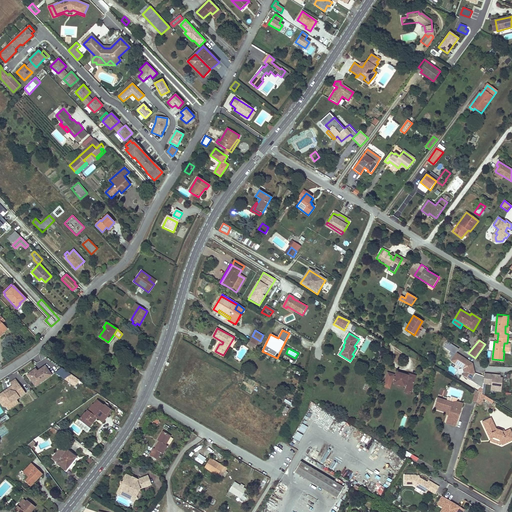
[(472,363),(456,352),(451,360),(463,368),(464,372),(462,375),(482,388),(483,383),(484,376),(474,373),(472,363)]
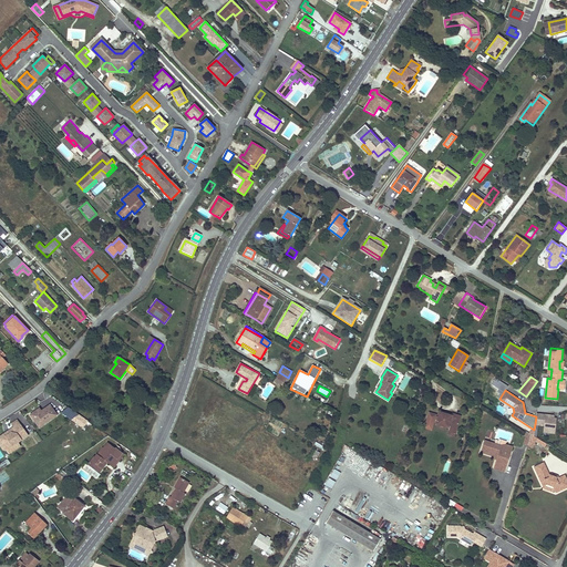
[(42,421),(44,424),(58,415),(50,405),(41,412),(40,409),(30,415),(37,424),(42,421)]
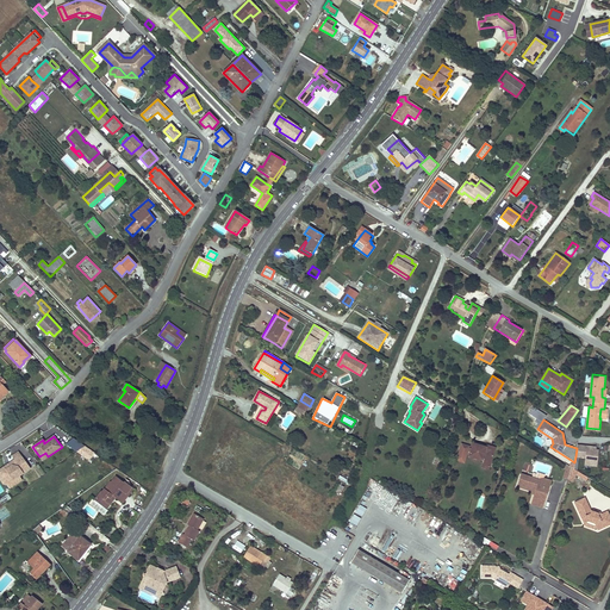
[(461,443),(455,461),(465,464),(470,447),(461,443)]
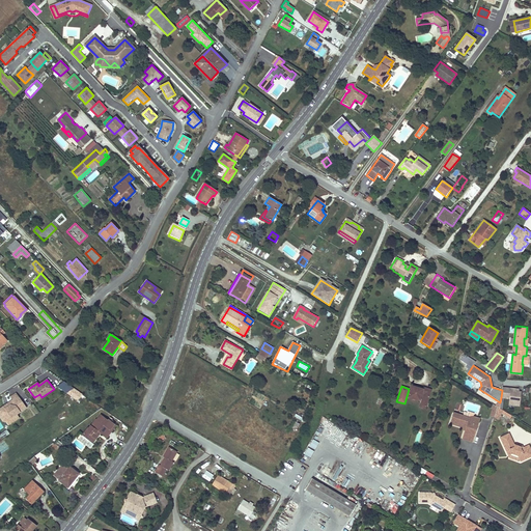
[(426,406),(431,391),(423,389),(422,390),(412,387),(409,398),(419,401),(420,400),(422,400),(421,404),(426,406)]
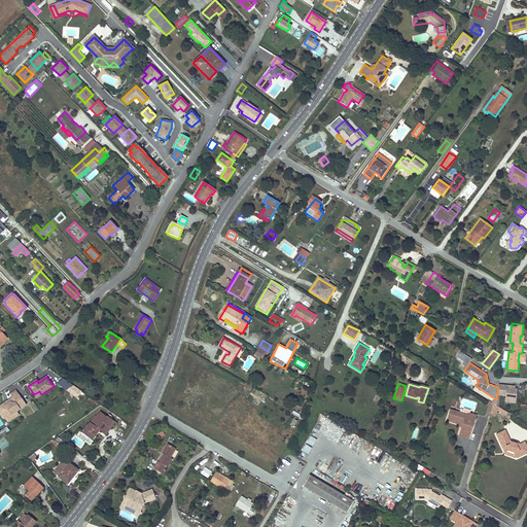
[(511,388),(511,386),(498,384),(498,387),(497,394),(506,395),(505,400),(515,401),(517,389),(511,388)]
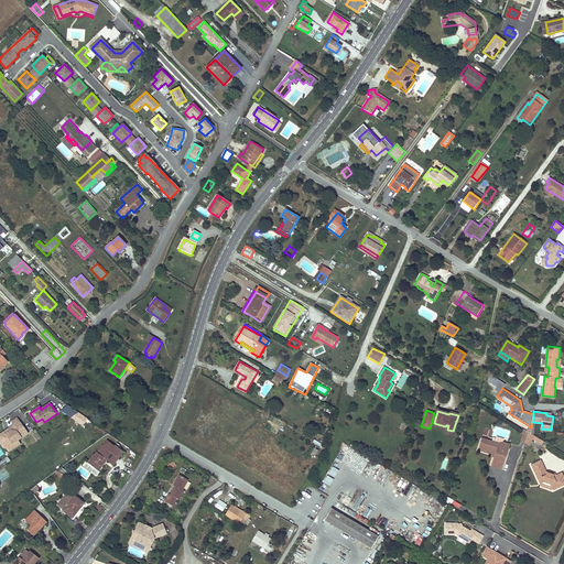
[(0,434),(0,442),(3,447),(7,448),(12,444),(14,447),(20,443),(18,440),(29,433),(18,418),(12,422),(14,425),(9,429),(11,431),(6,434),(4,432),(0,434)]
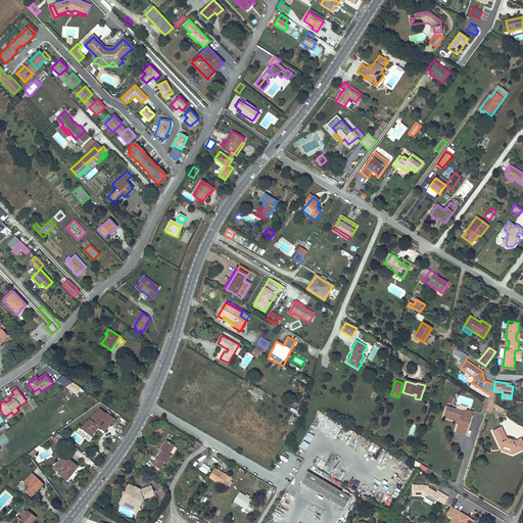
[(68,399),(72,409),(78,407),(75,397),(68,399)]
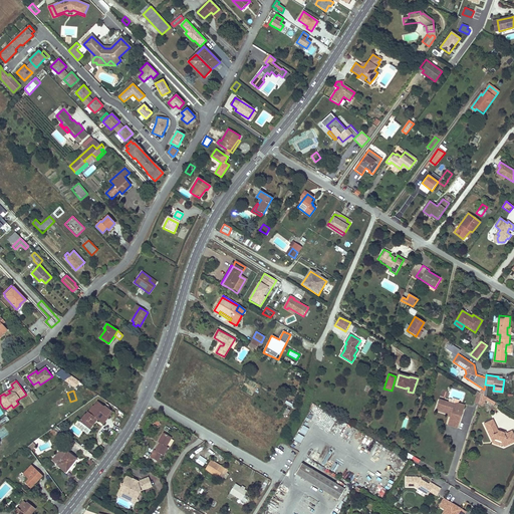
[(487,397),(482,394),(479,404),(482,406),(487,397)]
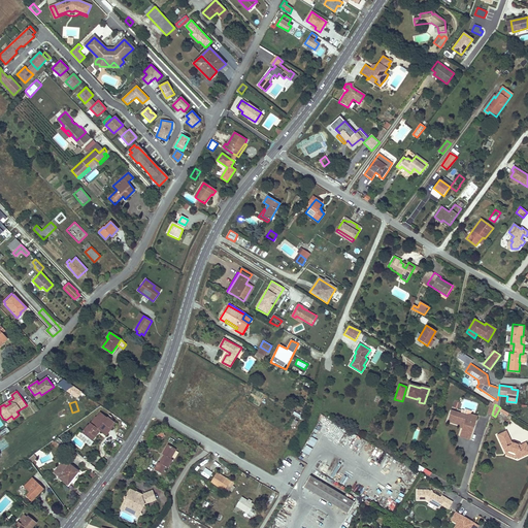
[(64,407),(57,414),(62,418),(68,411),(64,407)]
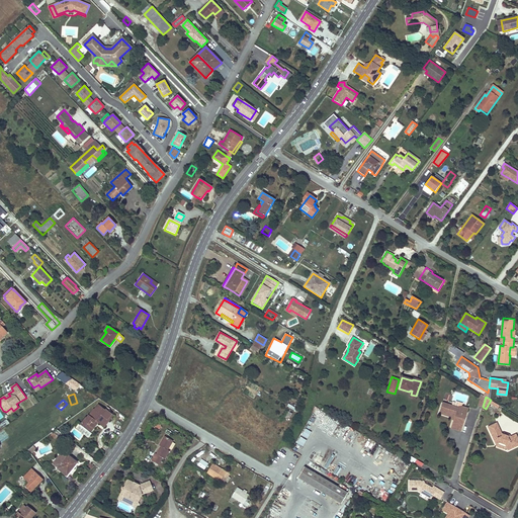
[(468,409),(461,407),(457,408),(442,403),(439,414),(454,418),(450,428),(461,431),(468,409)]
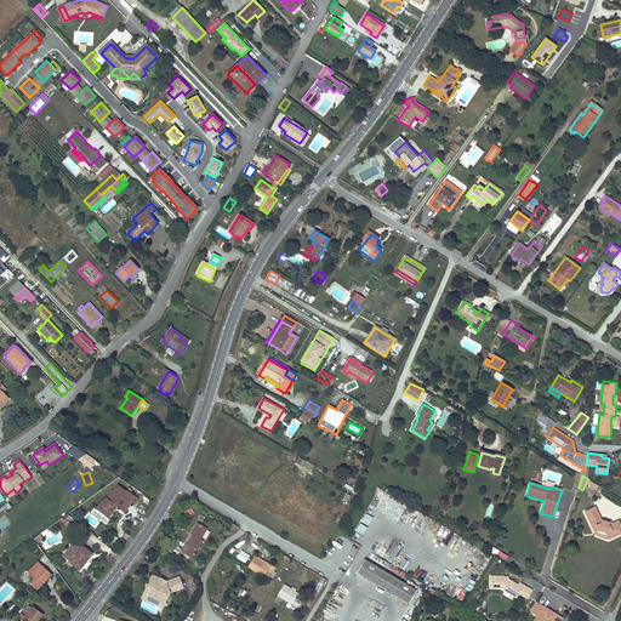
[(103,500),(96,510),(108,518),(118,507),(125,512),(136,497),(127,490),(126,491),(118,485),(114,491),(113,490),(104,501),(103,500)]
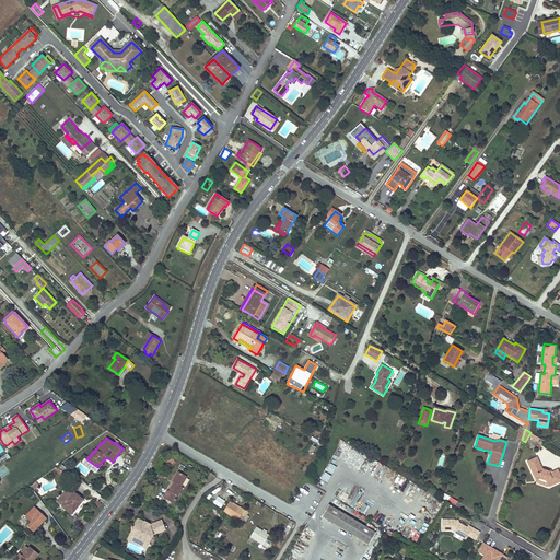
[(559,469),(555,473),(551,471),(551,473),(546,471),(547,470),(543,468),(539,461),(528,465),(536,480),(540,478),(548,481),(550,486),(551,488),(559,483),(559,469)]
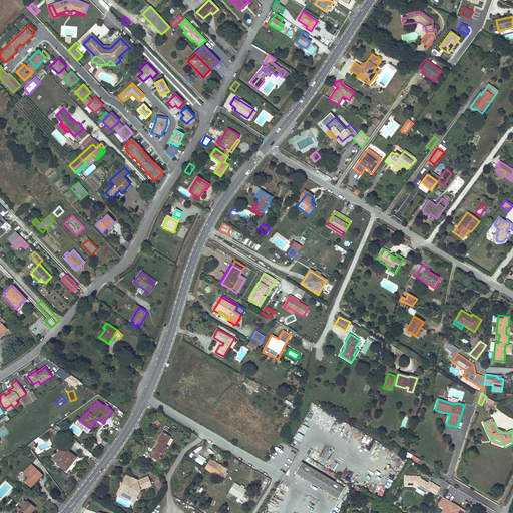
[(299,432),(305,435),(309,428),(303,425),(299,432)]
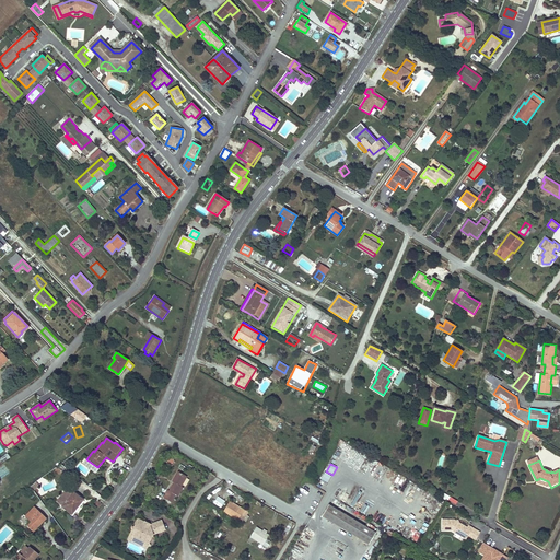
[(168,490),(164,498),(171,502),(175,494),(178,497),(184,488),(182,487),(187,477),(178,471),(172,481),(174,482),(170,491),(168,490)]
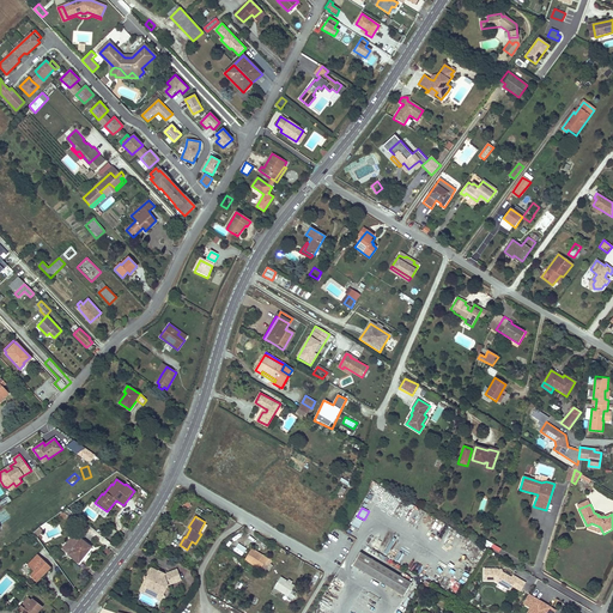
[(354,517),(351,526),(359,529),(363,521),(354,517)]
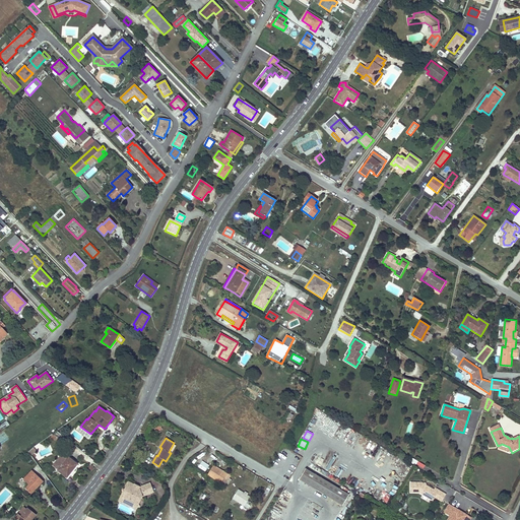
[(36,446),(27,451),(31,455),(39,450),(36,446)]
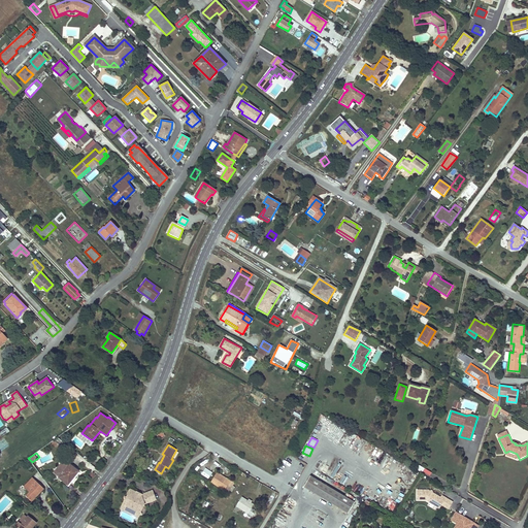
[(64,461),(54,473),(67,485),(77,472),(64,461)]
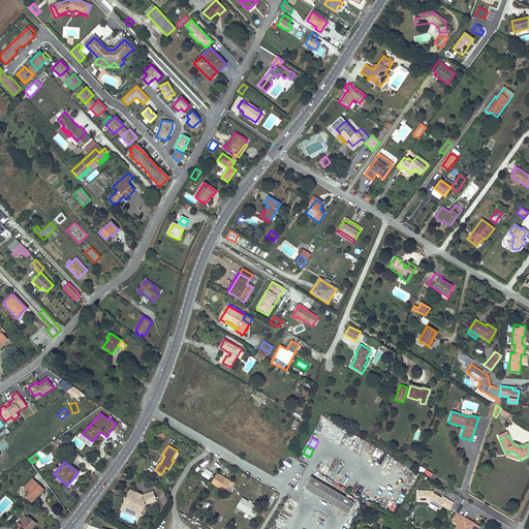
[(431,477),(433,473),(421,467),(418,471),(431,477)]
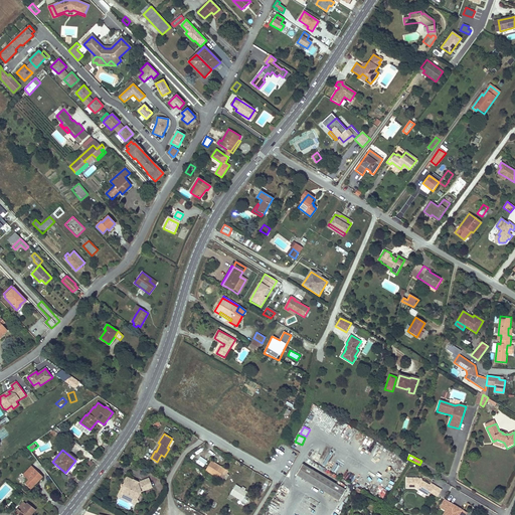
[(228,472),(211,461),(205,470),(222,481),(228,472)]
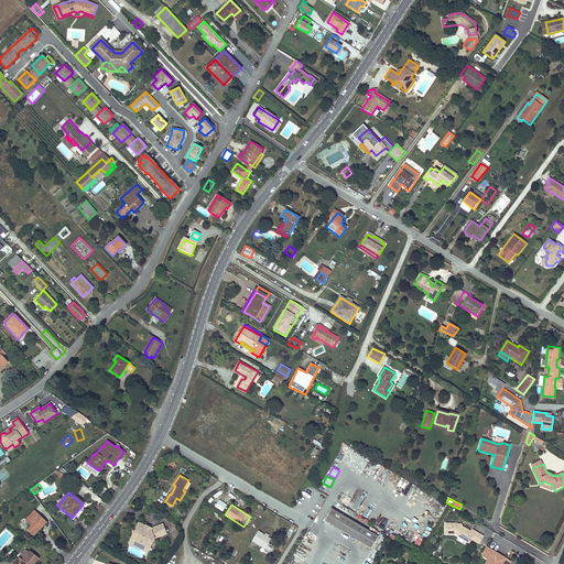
[(378,537),(332,508),(324,520),(371,548),(378,537)]
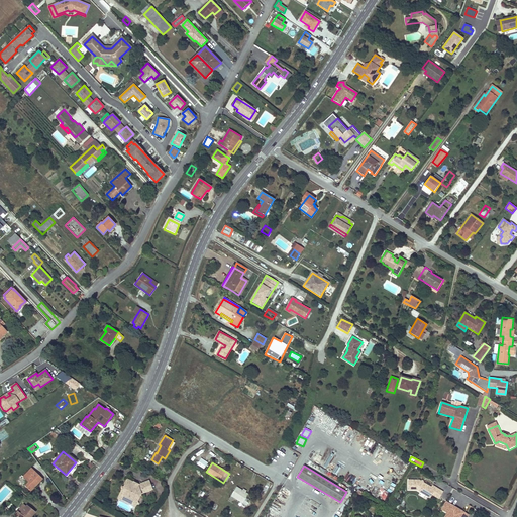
[(43,479),(31,468),(23,477),(28,482),(25,486),(31,491),(43,479)]
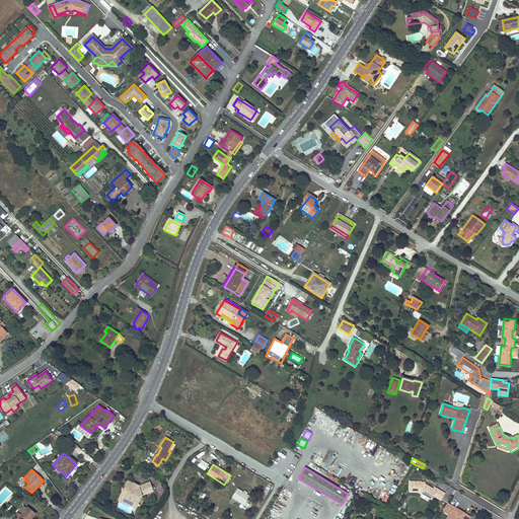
[(421,482),(411,482),(410,488),(421,488),(430,494),(434,496),(438,490),(434,487),(433,489),(421,482)]
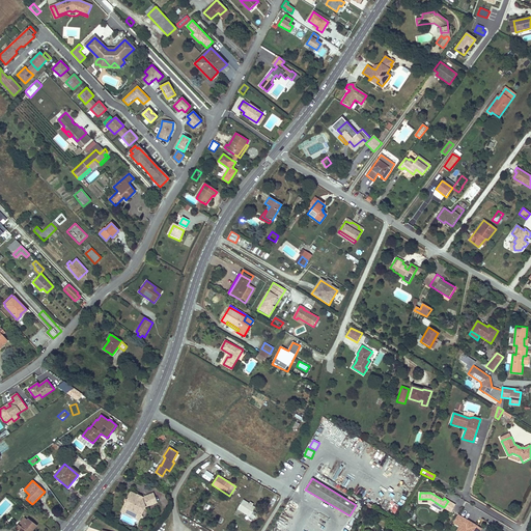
[(136,496),(131,494),(129,499),(127,502),(123,508),(130,511),(131,515),(135,513),(140,516),(144,510),(146,510),(144,506),(157,502),(154,494),(142,497),(142,499),(139,499),(137,498),(136,496)]
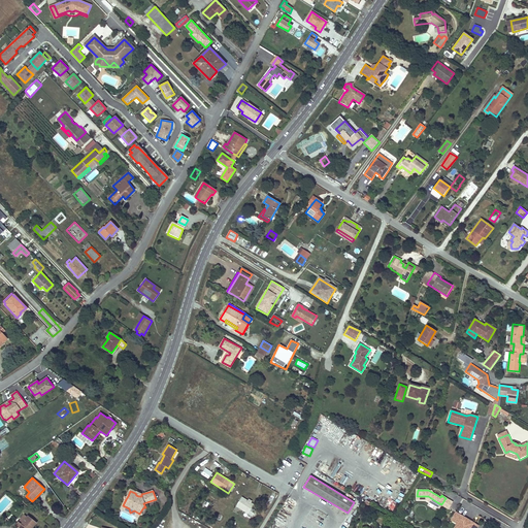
[(242,497),(236,506),(248,514),(254,503),(251,502),(250,503),(246,501),(248,500),(242,497)]
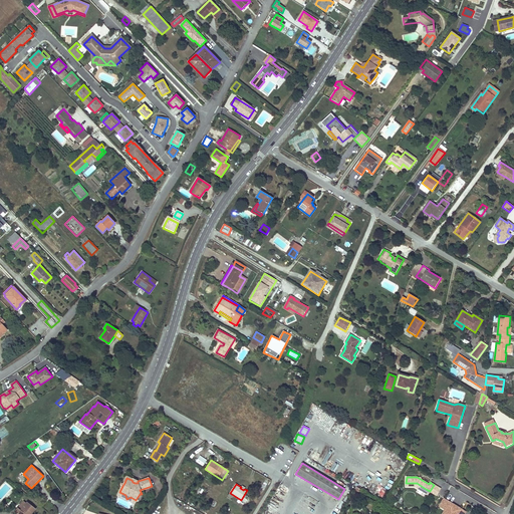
[(441,489),(434,485),(430,491),(437,495),(441,489)]
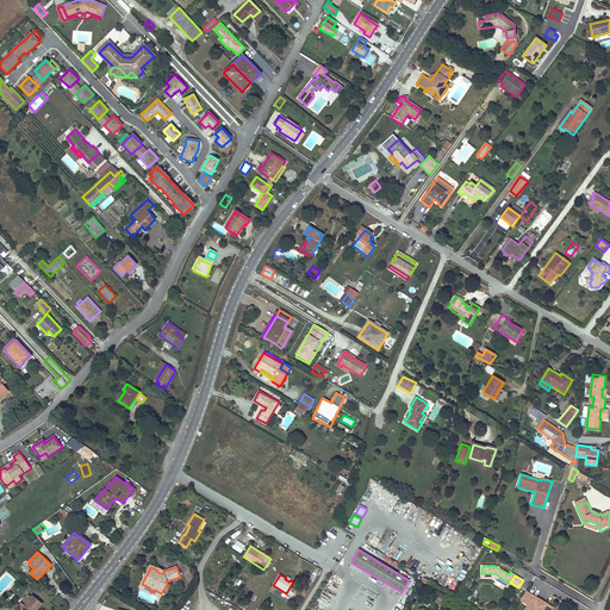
[(521,601),(527,604),(523,609),(543,609),(547,604),(527,591),(521,601)]
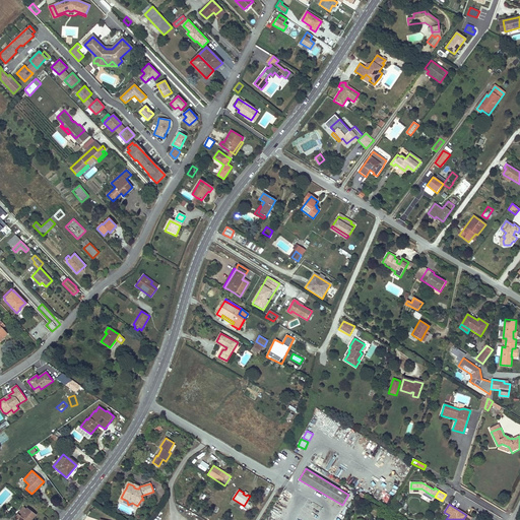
[(18,514),(14,519),(15,519),(31,519),(37,514),(27,508),(21,516),(18,514)]
